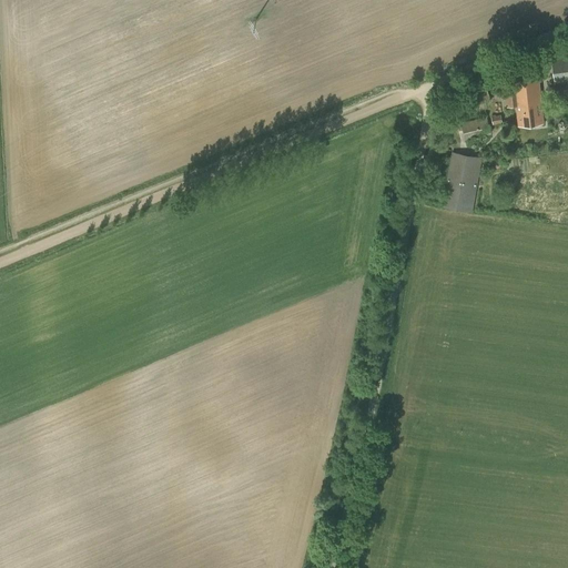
[(551,57),(555,84),(556,95),(567,93),(567,49),(551,51),(551,57)]
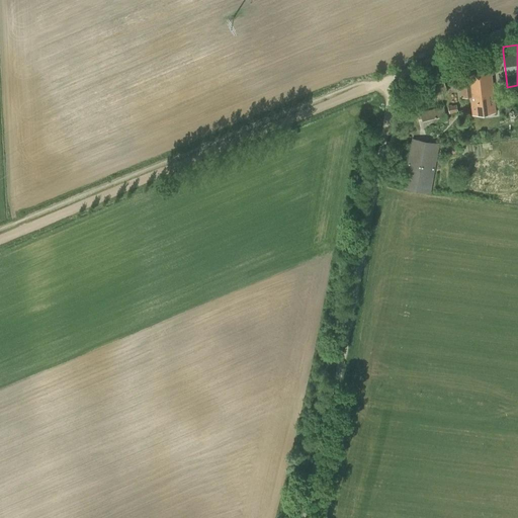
[(460,87),(461,97),(470,96),(472,114),(496,111),(491,68),(465,71),(467,87),(460,87)]
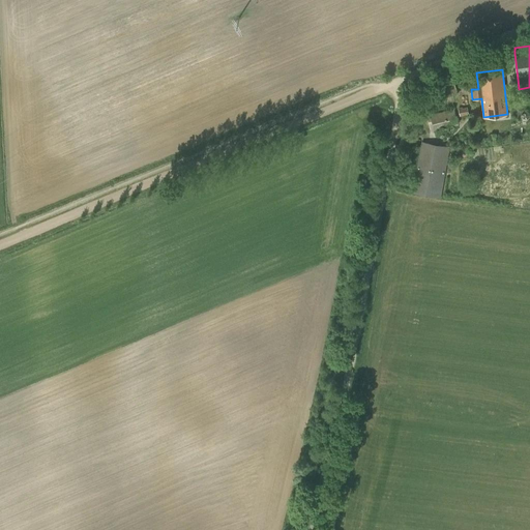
[(453,79),(441,82),(444,97),(458,94),(453,79)]
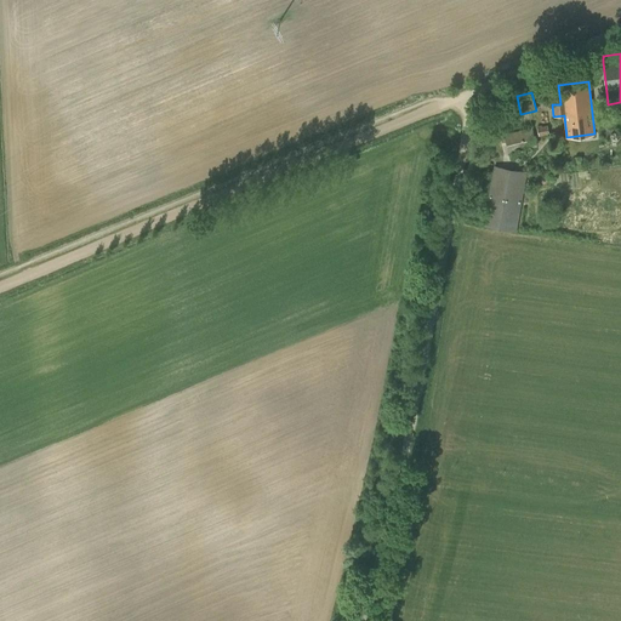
[(537,127),(539,136),(550,134),(547,125),(537,127)]
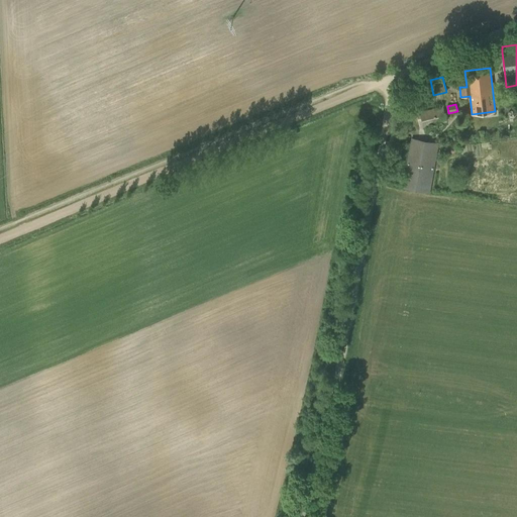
[(446,122),(443,106),(419,112),(423,127),(446,122)]
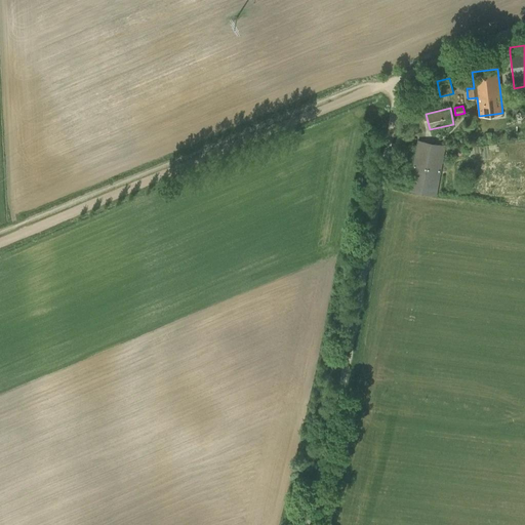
[(437,196),(446,146),(417,140),(408,191),(437,196)]
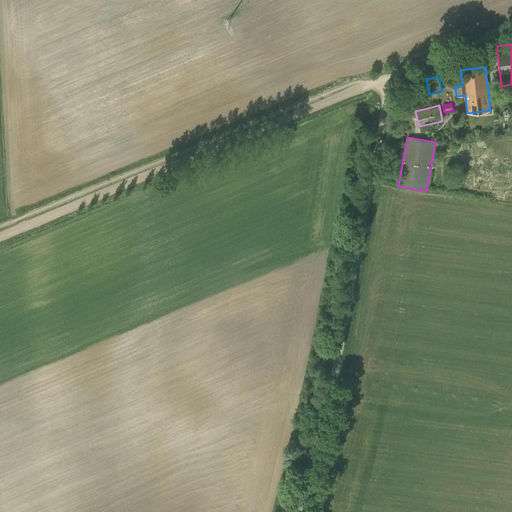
All buildings are outlined.
